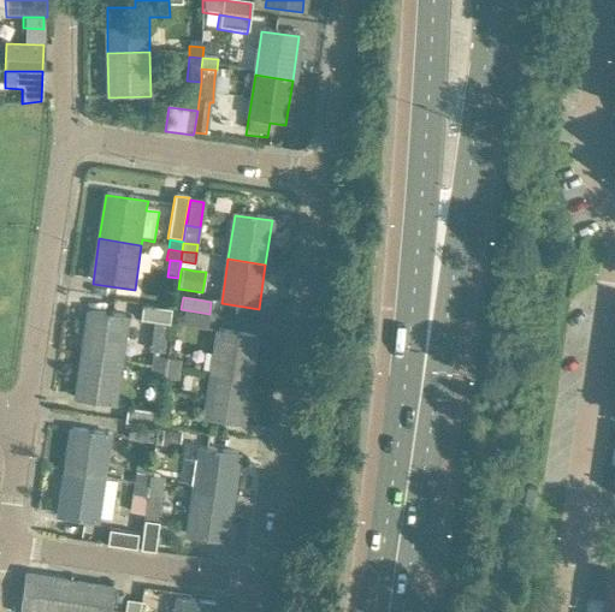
[(169,325),(171,312),(142,308),(141,321),(169,325)]
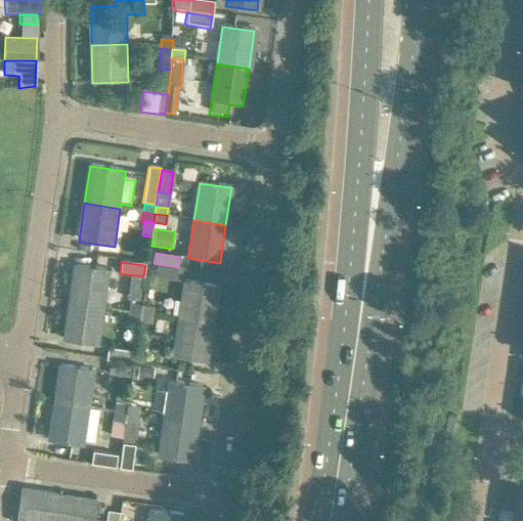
[(178,267),(154,263),(151,277),(176,280),(178,267)]
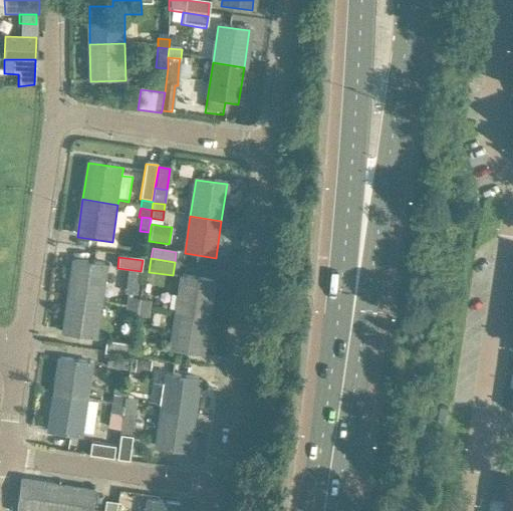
[(73,261),(68,298),(103,303),(108,266),(73,261)]
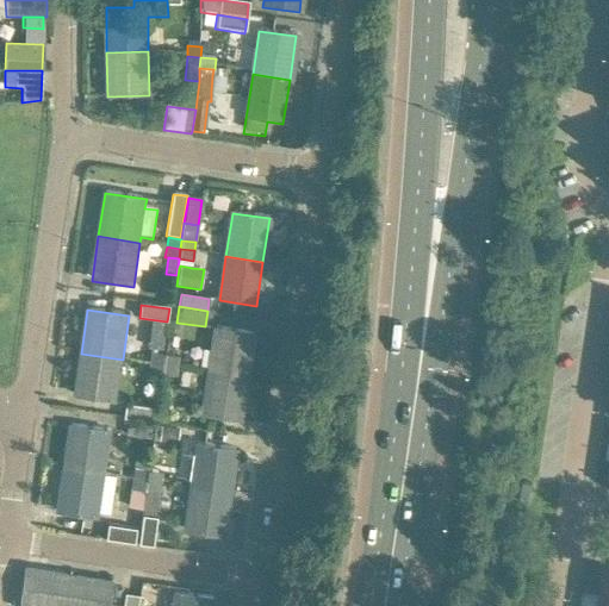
[(151,320),(149,336),(165,338),(167,323),(151,320)]
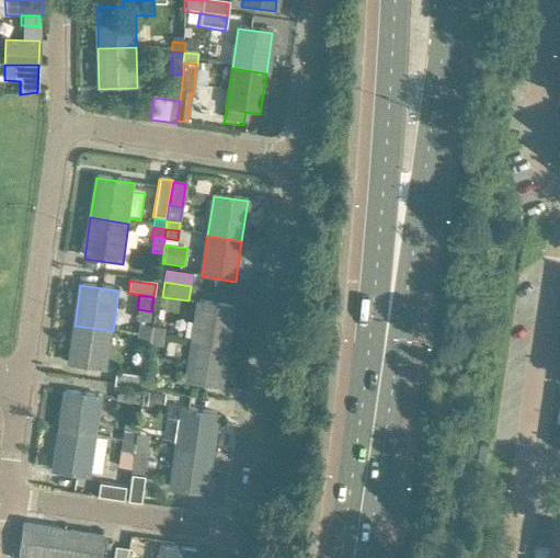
[(197,303),(192,343),(226,348),(231,308),(197,303)]
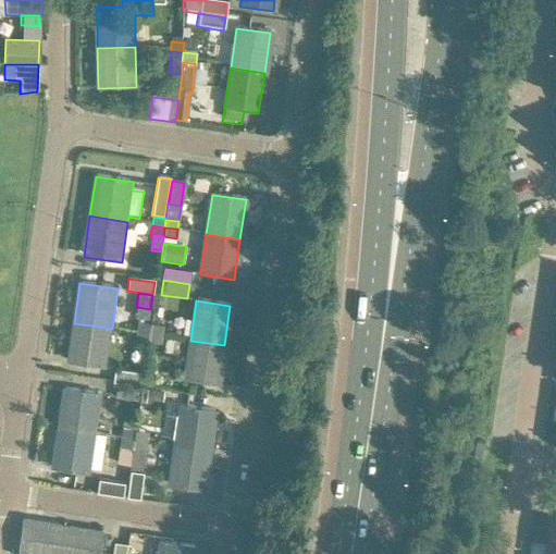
[(106,369),(112,329),(74,323),(68,364),(106,369)]
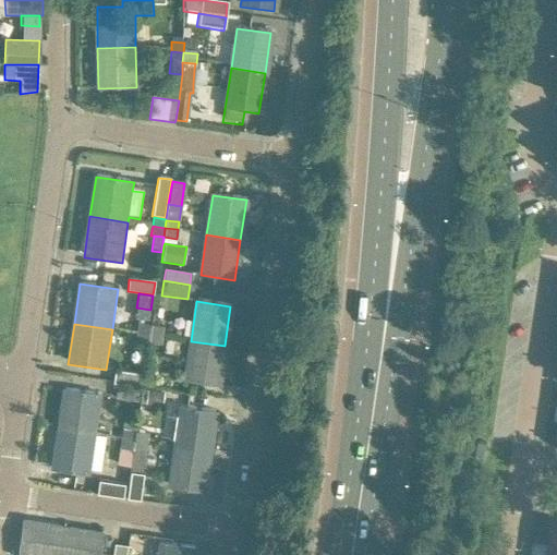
[(137,324),(135,333),(149,335),(150,326),(137,324)]
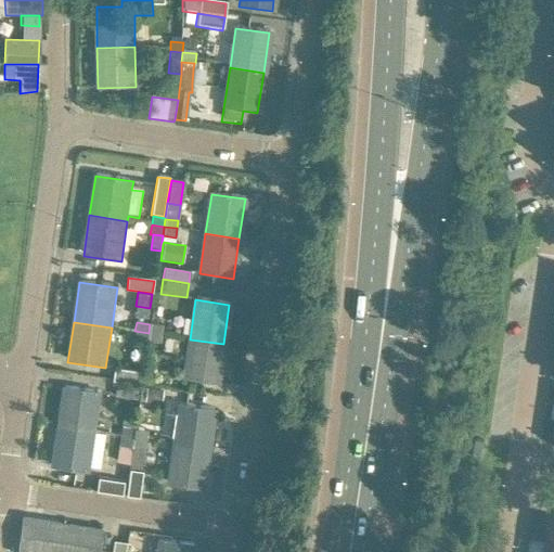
[(150,324),(149,333),(162,335),(163,325),(150,324)]
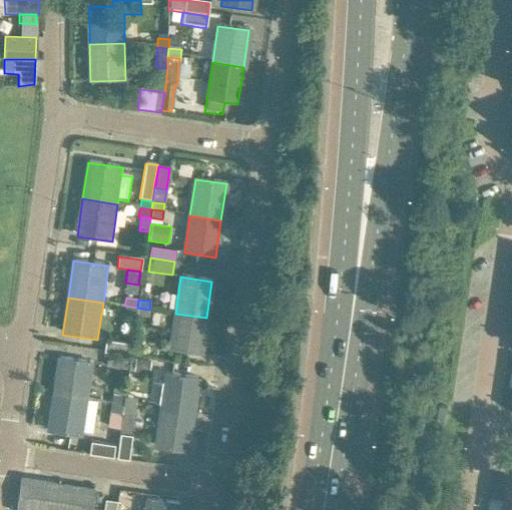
[(137,308),(124,306),(123,314),(135,316),(137,308)]
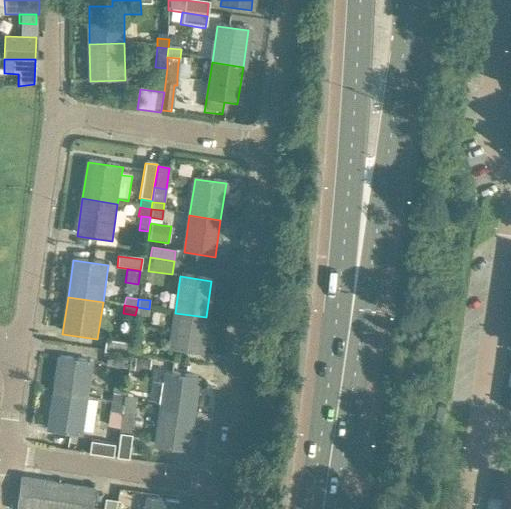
[(149,309),(137,307),(135,315),(148,317),(149,309)]
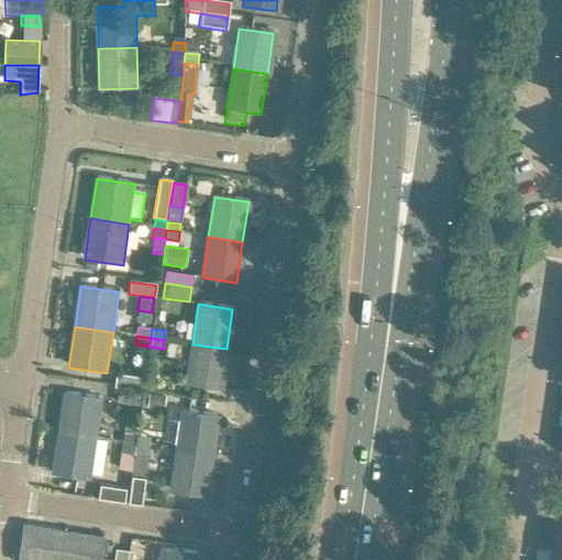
[(220,390),(227,349),(193,344),(186,385),(220,390)]
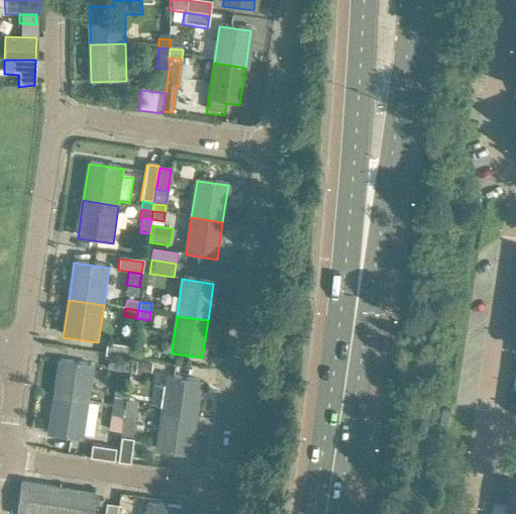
[(130,347),(107,343),(105,354),(129,358),(130,347)]
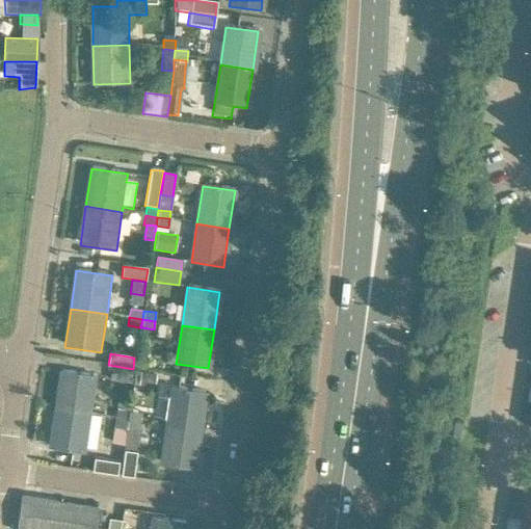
[(110,367),(109,379),(132,382),(134,371),(110,367)]
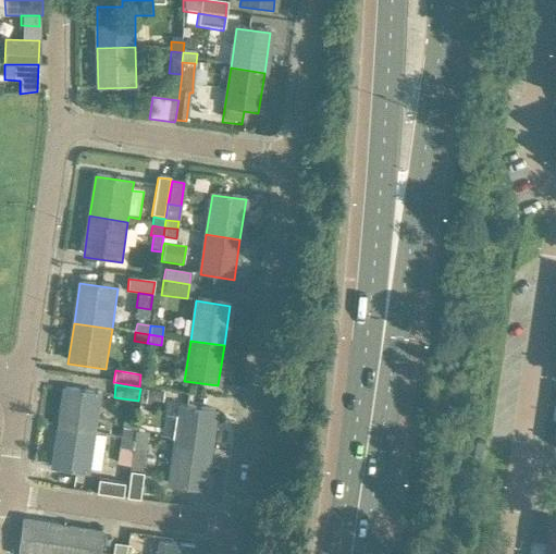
[(145,389),(143,404),(165,407),(168,392),(145,389)]
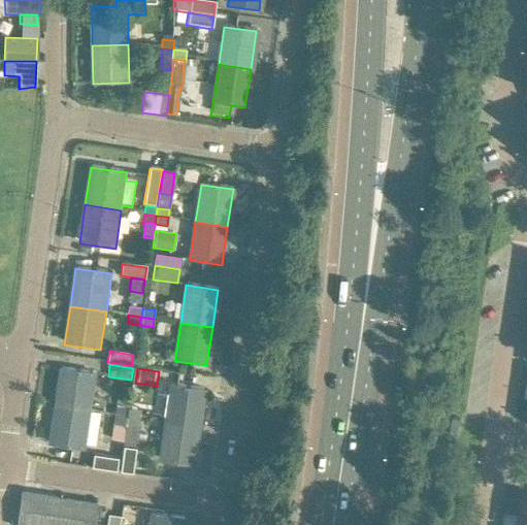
[(61,369),(55,407),(91,413),(96,374),(61,369)]
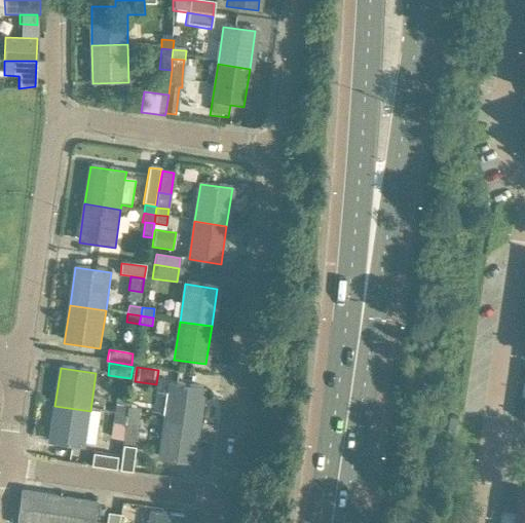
[(196,426),(202,388),(171,384),(164,421),(196,426)]
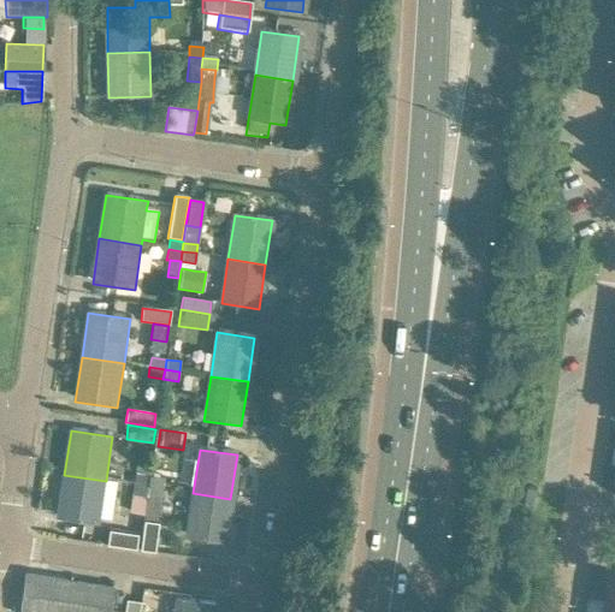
[(135,475),(149,477),(151,464),(137,463),(135,475)]
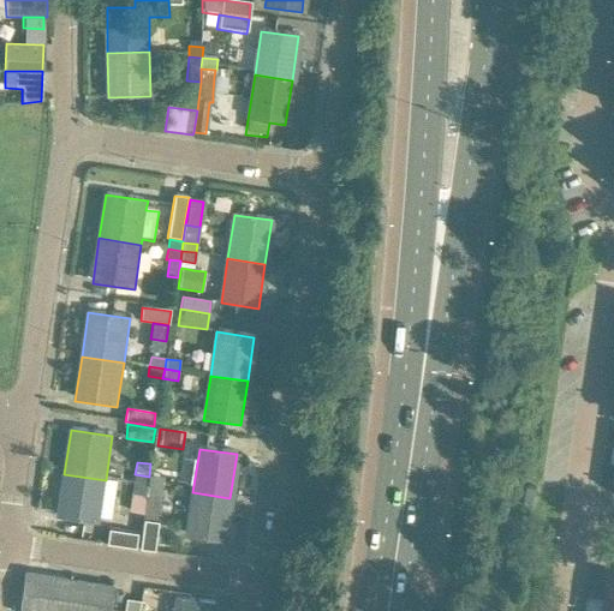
[(64,474),(58,517),(100,523),(100,519),(112,520),(118,481),(106,480),(64,474)]
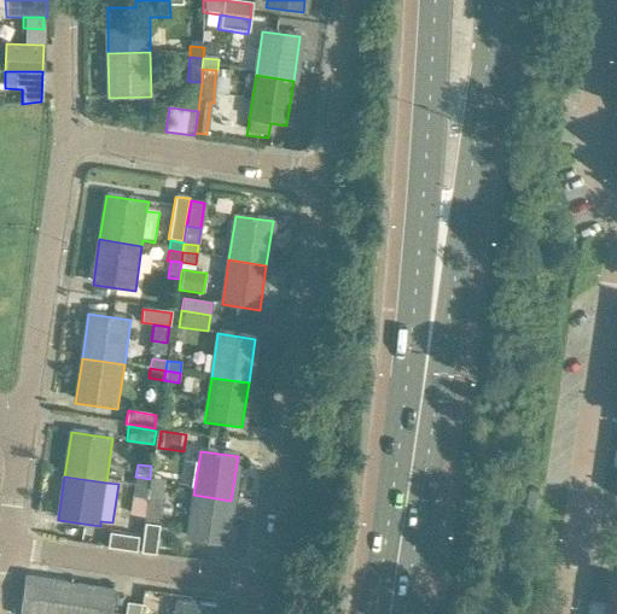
[(134,486),(149,489),(150,479),(135,477),(134,486)]
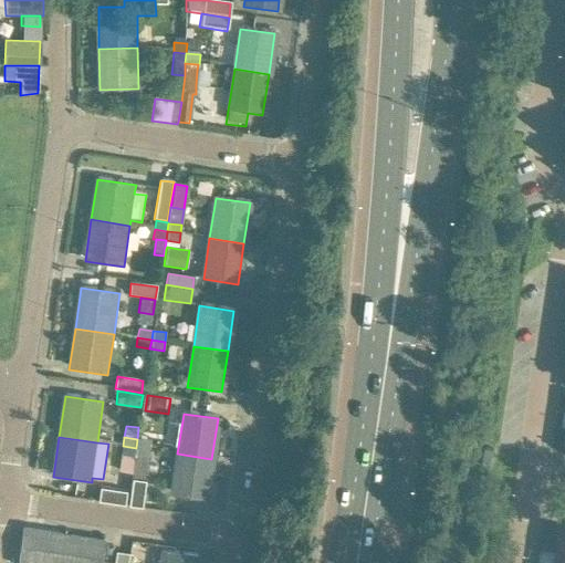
[(137,439),(136,448),(149,449),(150,449),(152,441),(137,439)]
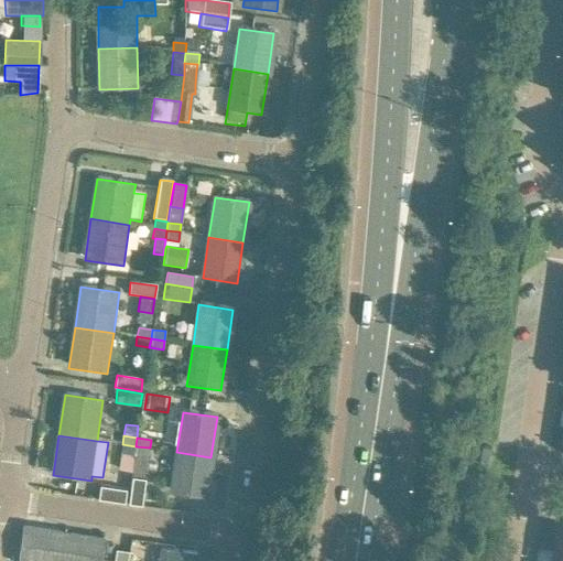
[(122,444),(119,472),(132,473),(136,446),(122,444)]
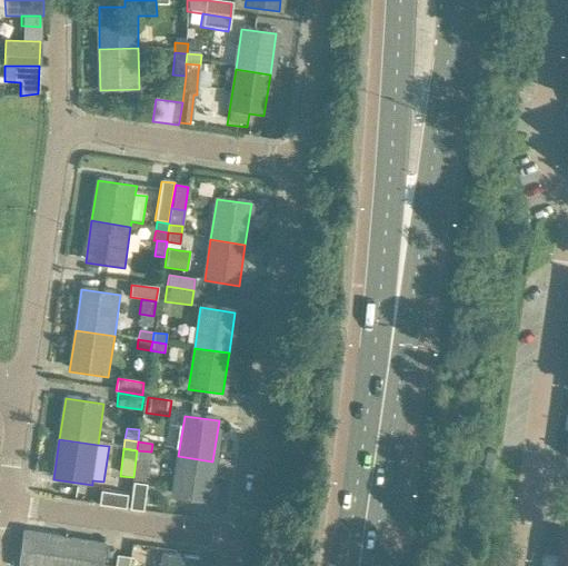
[(150,452),(137,450),(133,477),(132,484),(145,486),(150,452)]
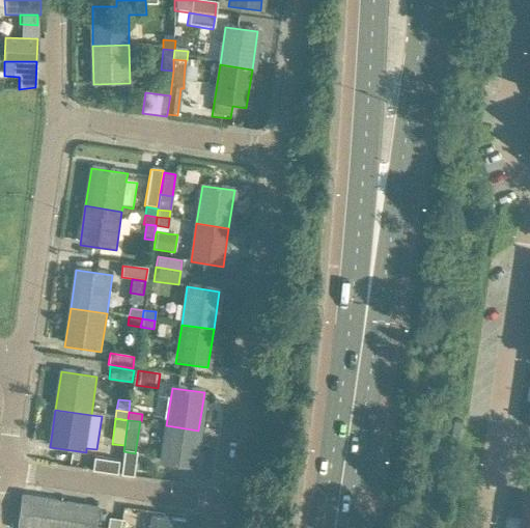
[(193,469),(198,431),(166,425),(161,464),(193,469)]
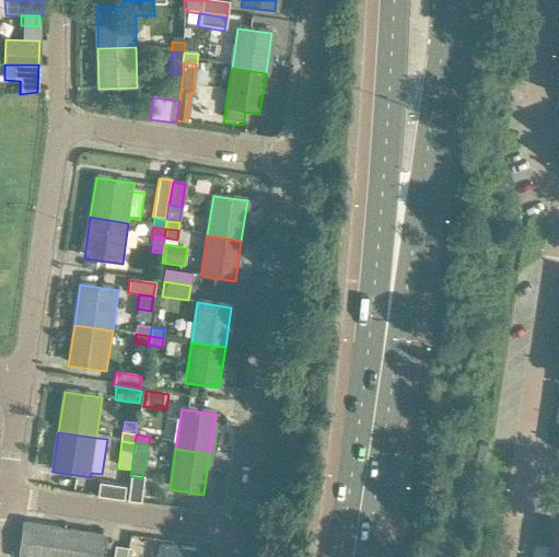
[(142,478),(130,476),(127,500),(127,501),(140,503),(143,478),(142,478)]
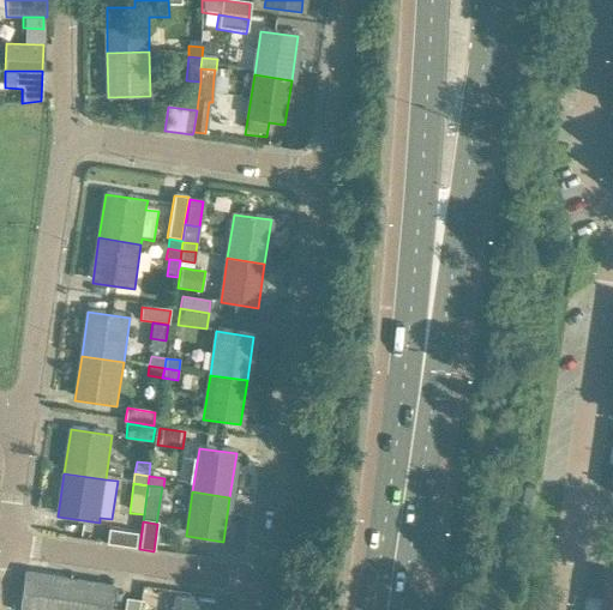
[(106,544),(134,548),(137,533),(108,530),(106,544)]
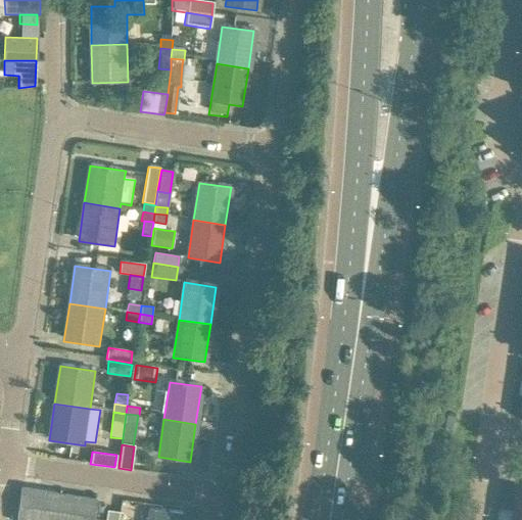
[(513,513),(521,514),(521,490),(516,489),(513,513)]
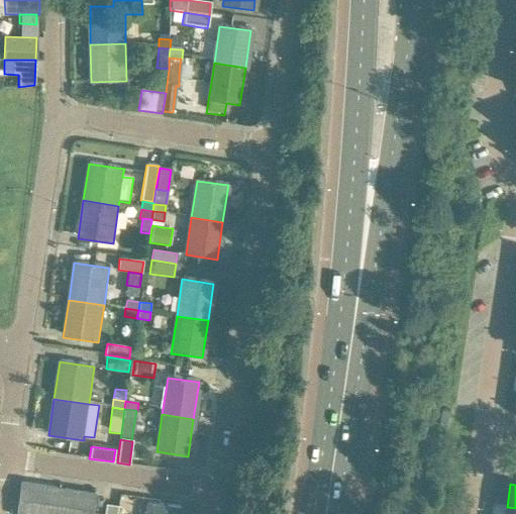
[(54,513),(58,490),(20,485),(16,513),(54,513)]
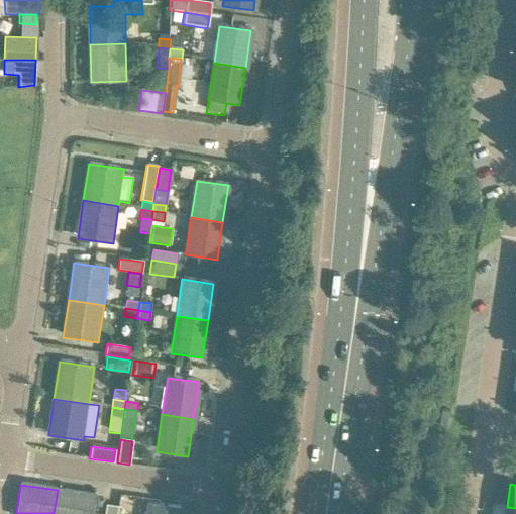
[(58,490),(54,513),(92,513),(95,496),(58,490)]
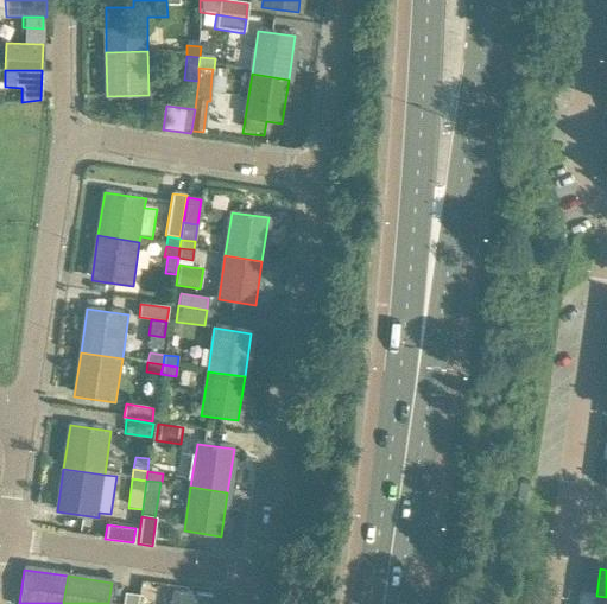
[(185,593),(175,592),(174,603),(210,603),(212,597),(185,593)]
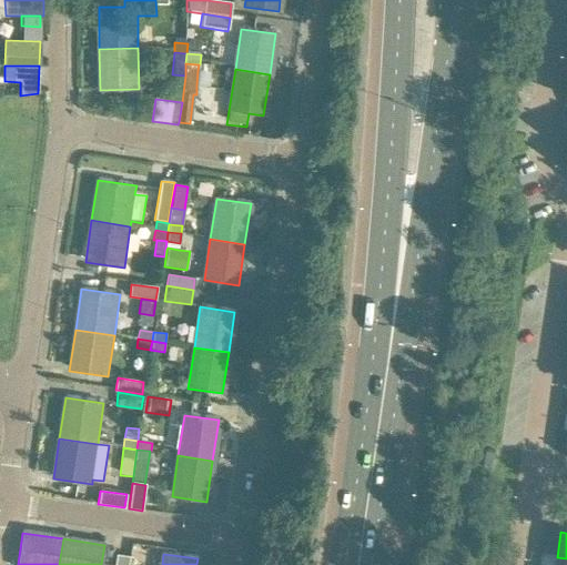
[(128,564),(129,556),(115,555),(114,564),(128,564)]
